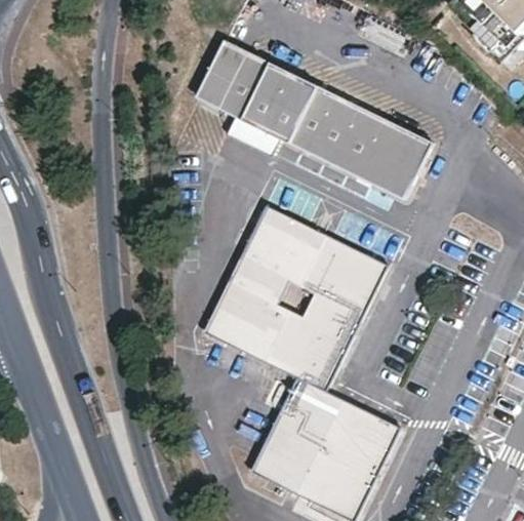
[(452,0),(451,1),(479,28),(496,45),(518,22),(523,27),(523,0),(452,0)]
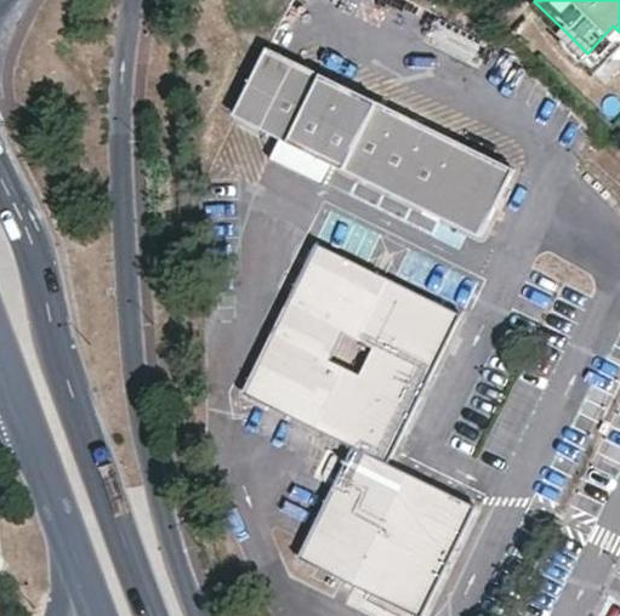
[(595,67),(619,39),(619,32),(613,26),(587,53),(567,33),(563,38),(595,67)]
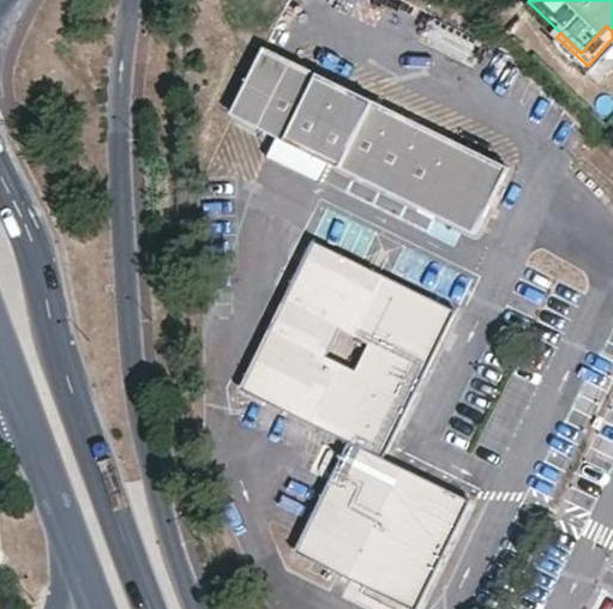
[(252,125),(284,59),(260,47),(228,114),(252,125)]
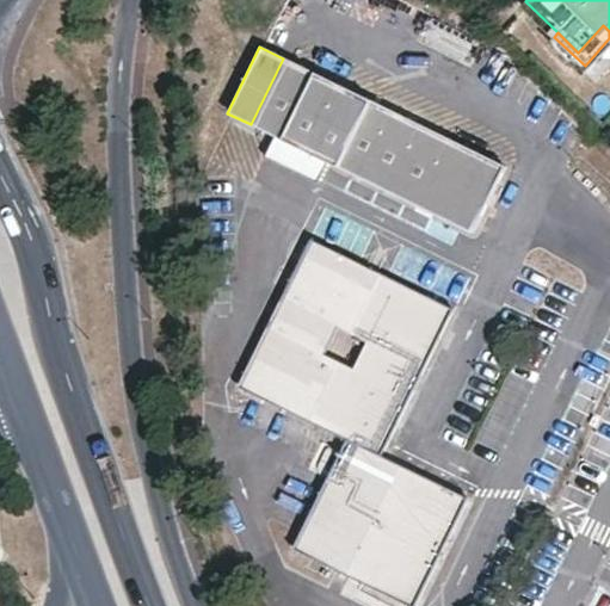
[(499,162),(283,59),(251,124),(468,228),(499,162)]
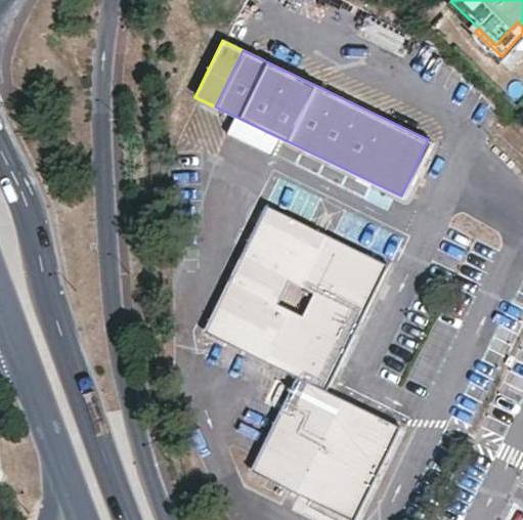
[(385,262),(265,204),(204,329),(296,375),(250,469),(352,519),(398,425),(323,387),(385,262)]
